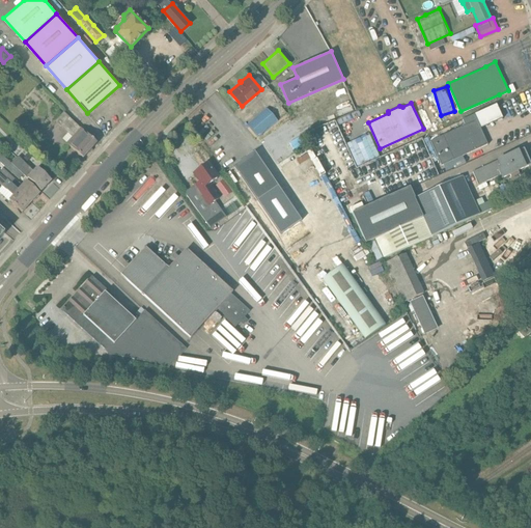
[(68,131),(62,137),(83,156),(96,141),(82,127),(81,127),(75,120),(63,110),(55,118),(68,131)]
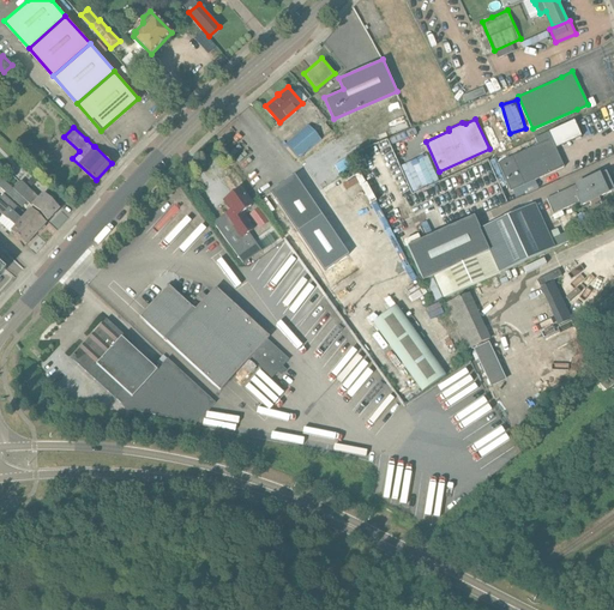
[(307,136),(301,128),(286,142),(299,156),(320,137),(314,130),(307,136)]
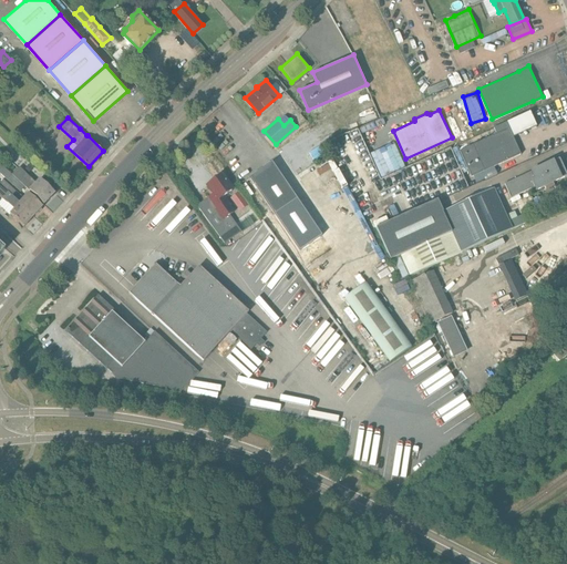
[(472,174),(511,157),(521,152),(508,126),(460,149),(472,174)]
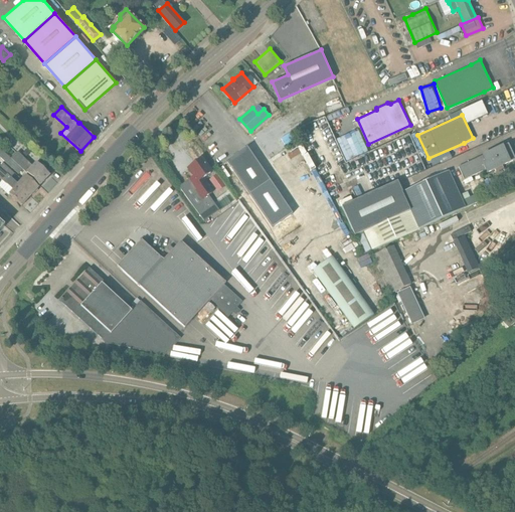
[(495,168),(496,171),(504,167),(502,164),(514,157),(507,142),(460,166),(464,177),(485,168),(487,172),(495,168)]
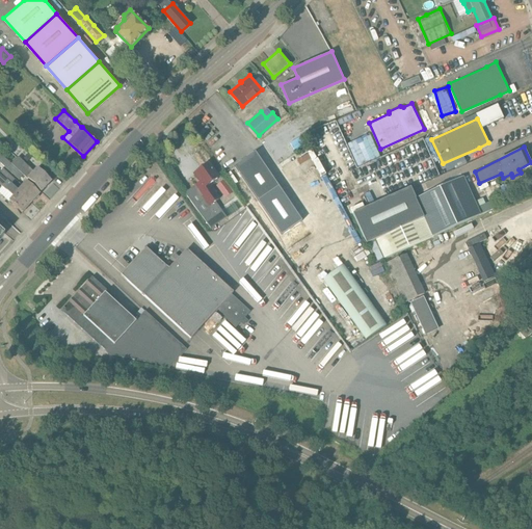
[(238,161),(244,169),(286,231),(302,218),(255,150),(238,161)]
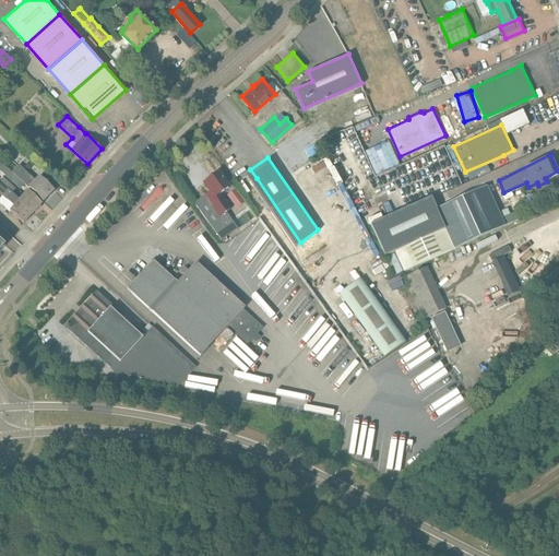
[(0,168),(20,186),(24,181),(4,164),(6,163),(1,158),(0,160),(0,168)]
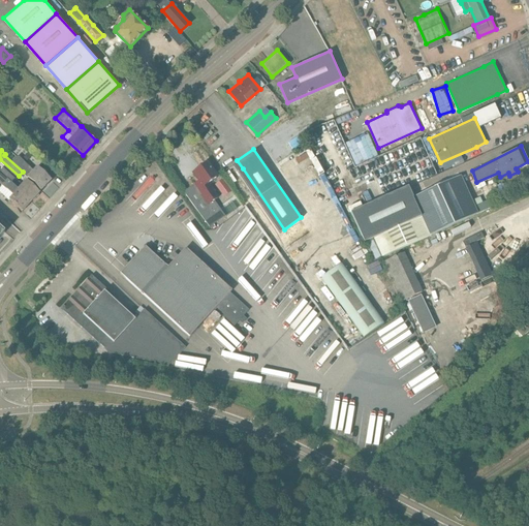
[(18,154),(11,160),(23,172),(40,189),(51,178),(56,173),(42,160),(37,165),(34,168),(18,154)]
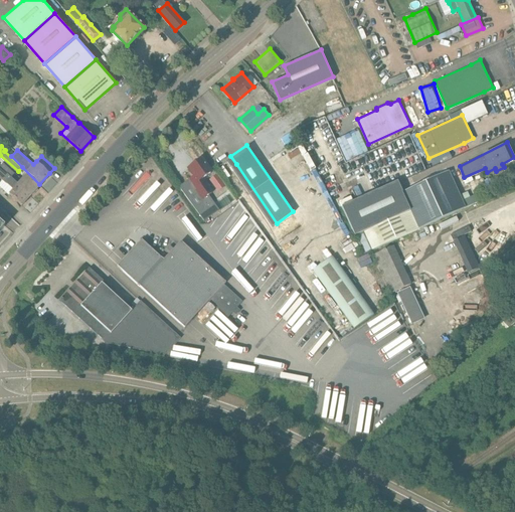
[(217,207),(208,193),(211,190),(206,182),(206,181),(203,176),(210,171),(201,157),(200,157),(197,157),(195,159),(194,162),(188,167),(193,174),(179,185),(202,217),(217,207)]
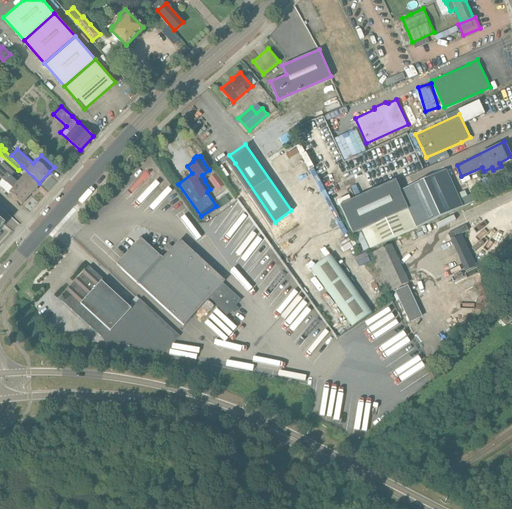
[(0,165),(6,171),(30,193),(38,184),(25,172),(21,176),(3,160),(0,163),(0,165)]
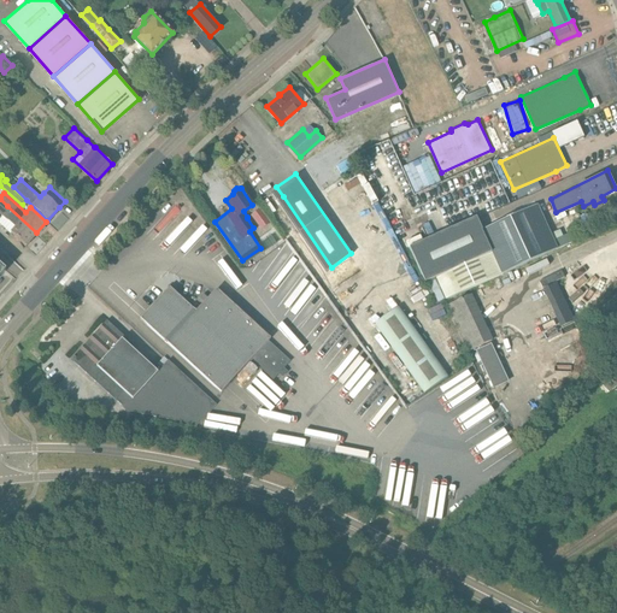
[(0,211),(15,225),(11,230),(25,243),(36,233),(7,206),(0,199),(0,211)]
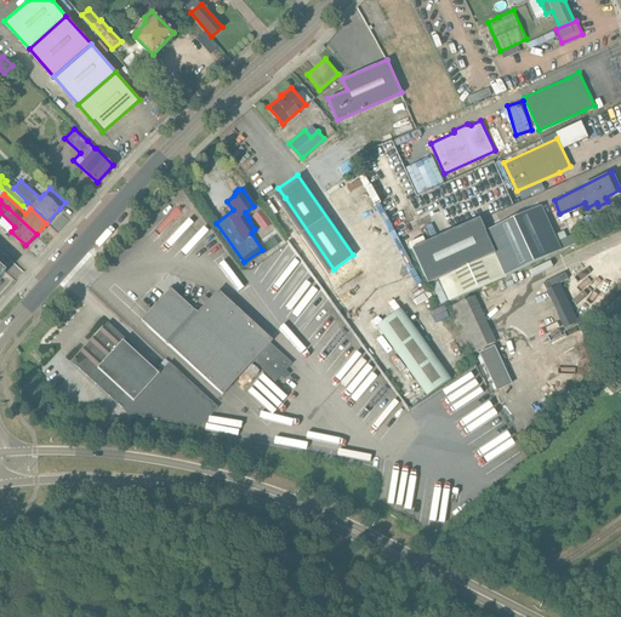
[(439,276),(448,300),(562,247),(541,204),(485,229),(479,216),(411,247),(428,281),(439,276)]
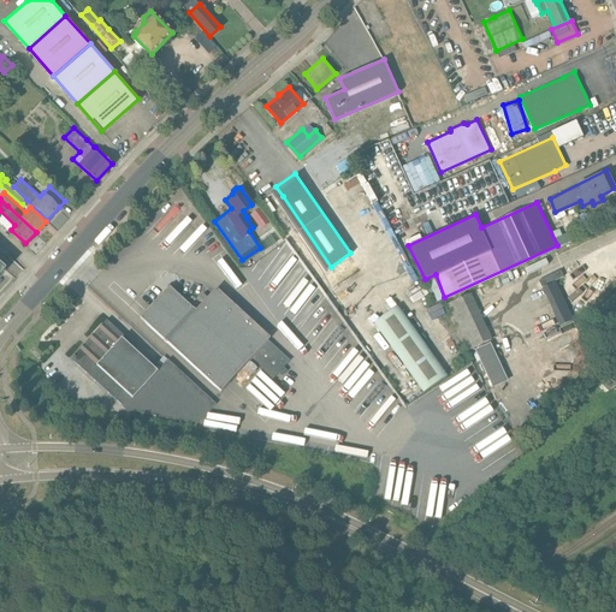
[(271,336),(225,295),(215,286),(196,308),(169,284),(140,316),(149,324),(221,390),(250,357),(272,376),(290,357),(268,338),(271,336)]
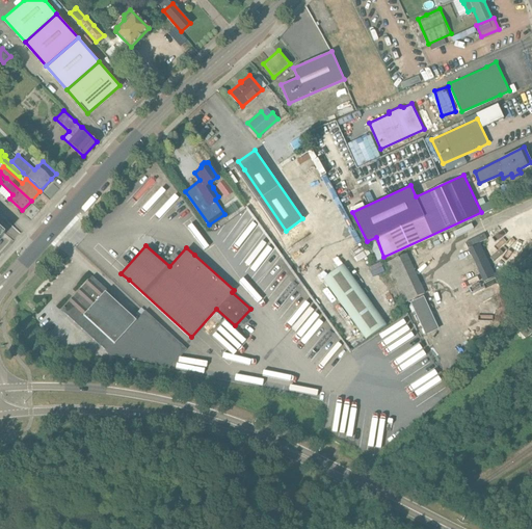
[(405,300),(415,296),(424,292),(405,253),(387,261),(405,300)]
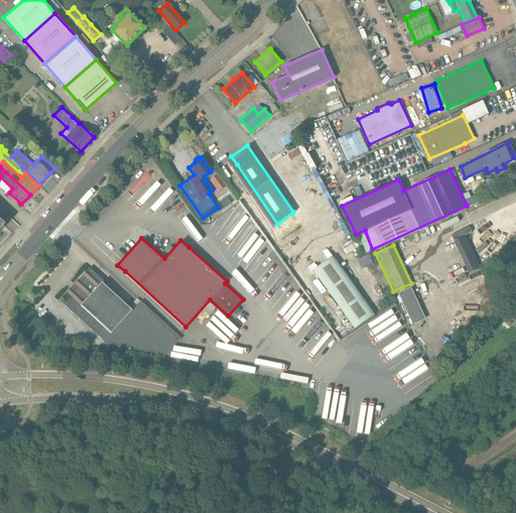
[(334,255),(313,269),(355,327),(375,312),(334,255)]
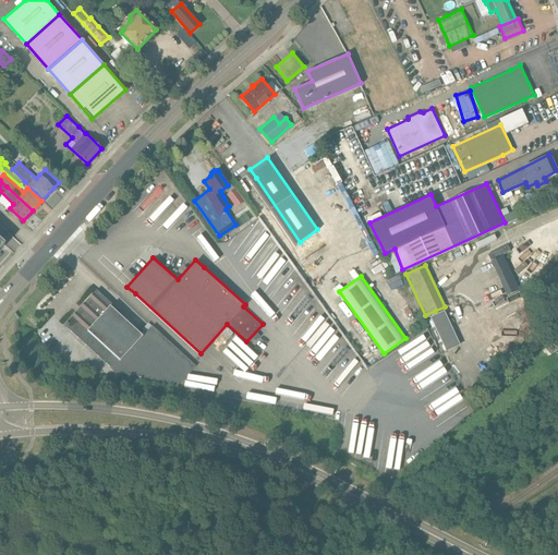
[(143,334),(119,313),(120,311),(96,288),(94,291),(95,292),(68,322),(67,321),(64,323),(116,370),(179,383),(196,364),(153,324),(143,334)]
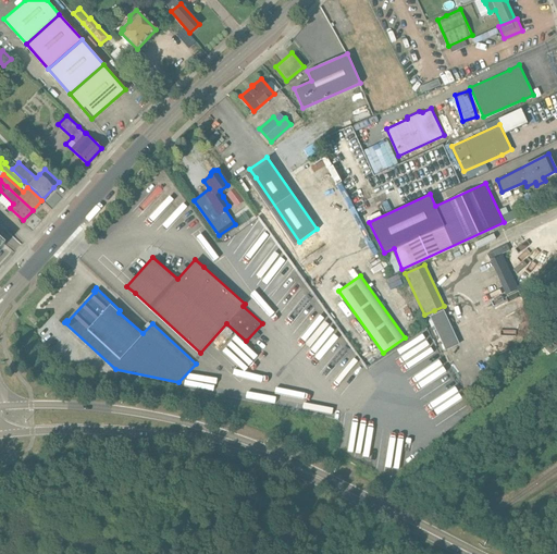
[(248,371),(260,355),(236,337),(223,354),(248,371)]
